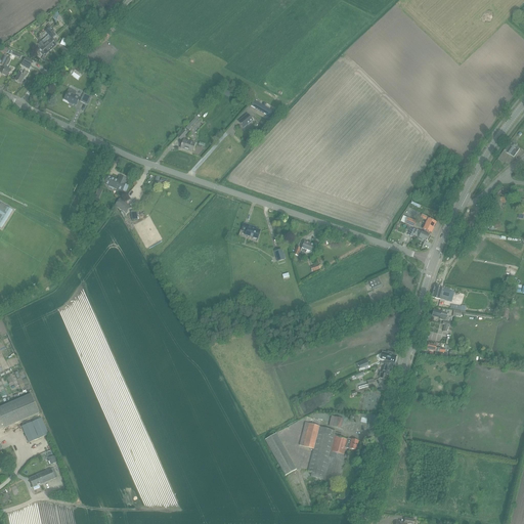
[(45,32),(49,36),(53,38),(55,36),(53,33),(54,32),(50,28),(49,29),(45,32)]
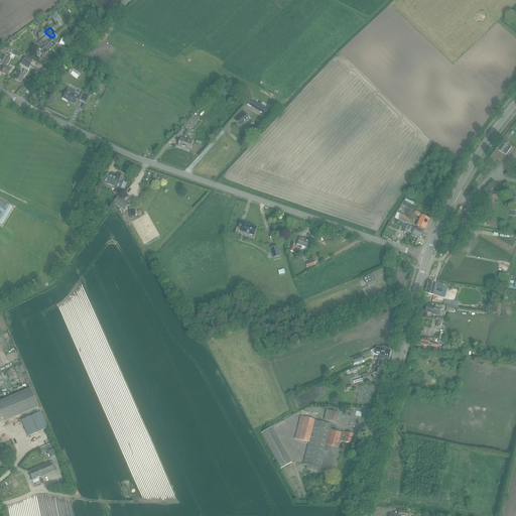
[(41,40),(38,44),(40,47),(39,47),(41,50),(40,51),(40,52),(42,54),(44,53),(45,54),(54,45),(52,42),(53,42),(52,41),(54,40),(52,38),(52,37),(48,35),(48,36),(48,38),(49,39),(44,43),(41,40)]
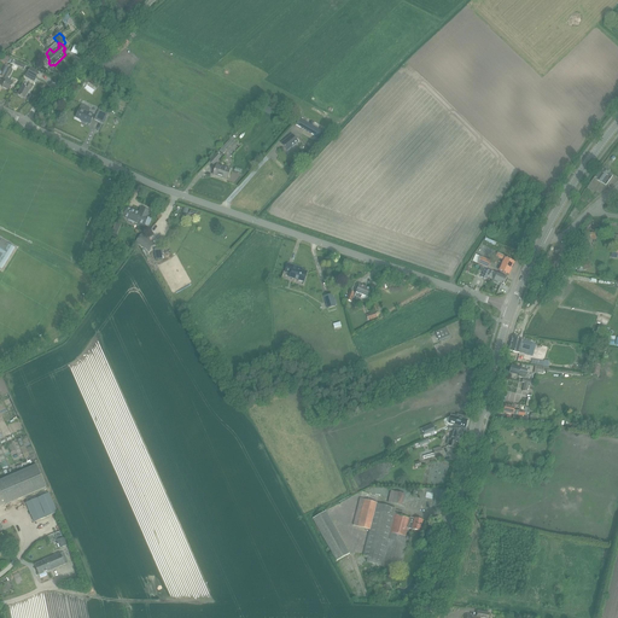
[(27,74),(30,75),(36,79),(39,74),(30,69),(27,74)]
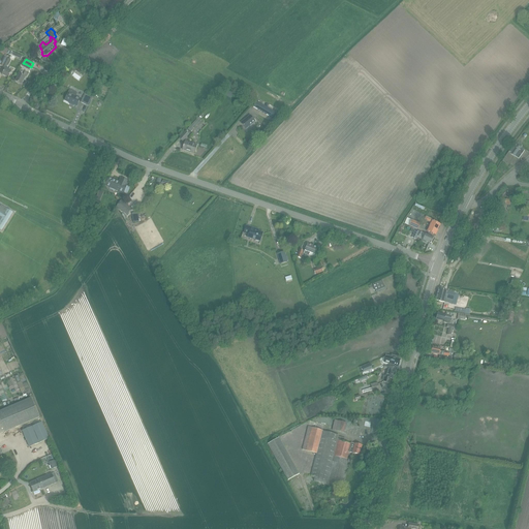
[(7,79),(8,79),(11,72),(12,72),(13,69),(10,67),(8,70),(5,69),(2,75),(8,78),(7,79)]
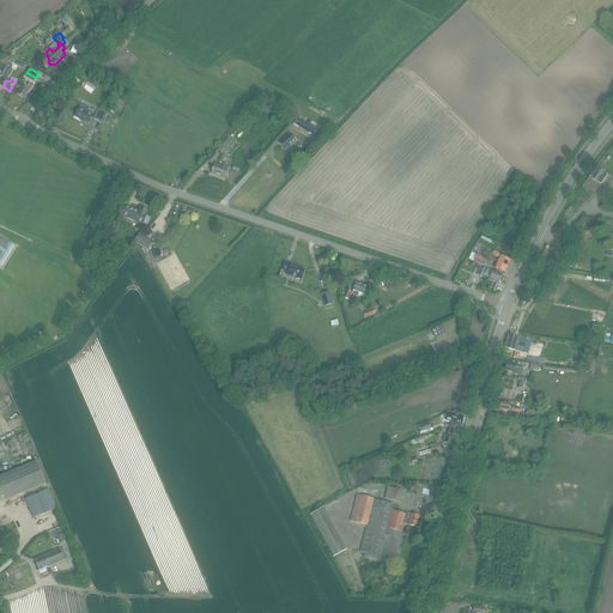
[(22,86),(20,89),(17,95),(24,98),(31,85),(29,84),(26,89),(22,86)]
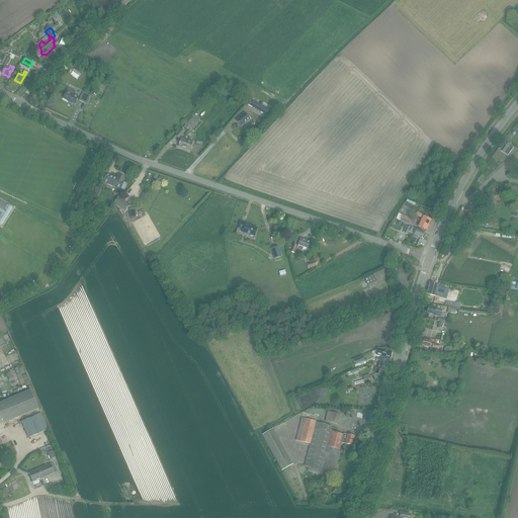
[(79,97),(74,94),(76,91),(68,88),(64,98),(68,101),(72,103),(75,104),(79,97)]
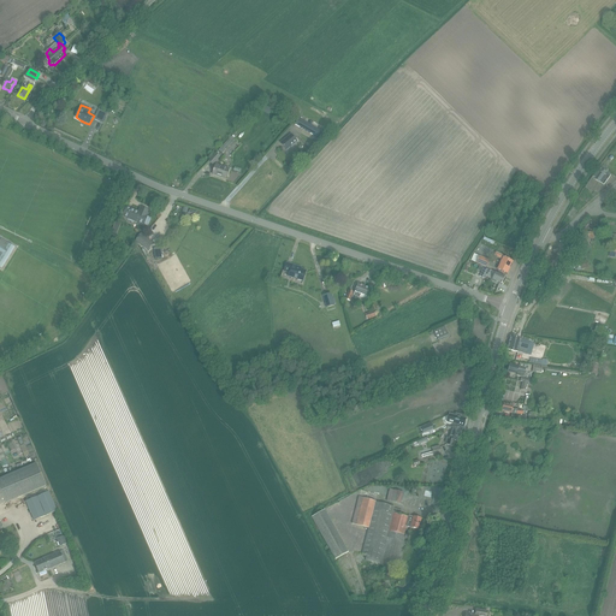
[(96,114),(94,119),(99,122),(104,124),(107,114),(104,112),(99,111),(96,114)]
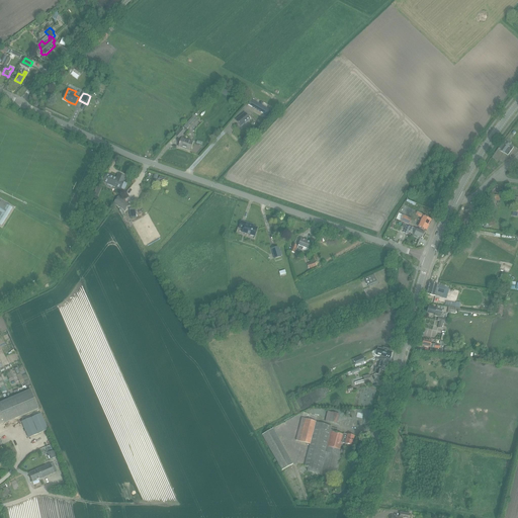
[(251,100),(248,105),(253,107),(252,107),(261,112),(263,113),(267,116),(268,114),(267,114),(269,112),(270,110),(269,111),(263,107),(263,106),(254,101),(254,102),(251,100)]
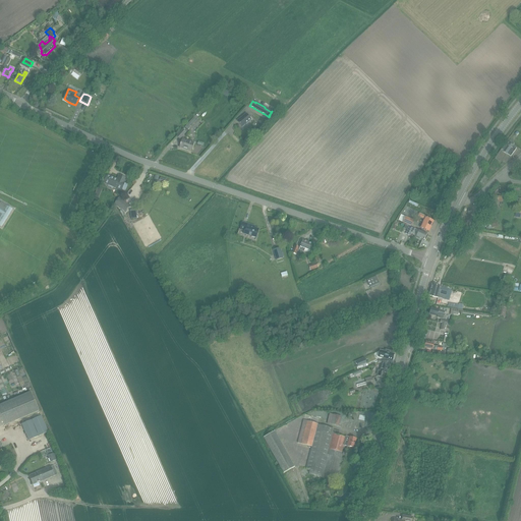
[(242,127),(243,128),(251,121),(246,114),(237,121),(242,127)]
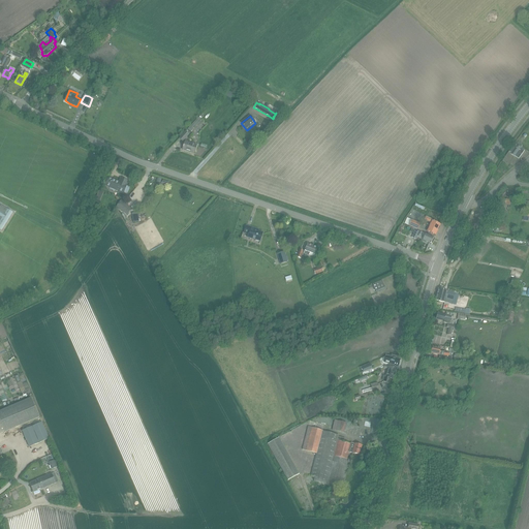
[(186,131),(183,134),(179,138),(183,142),(189,134),(186,131)]
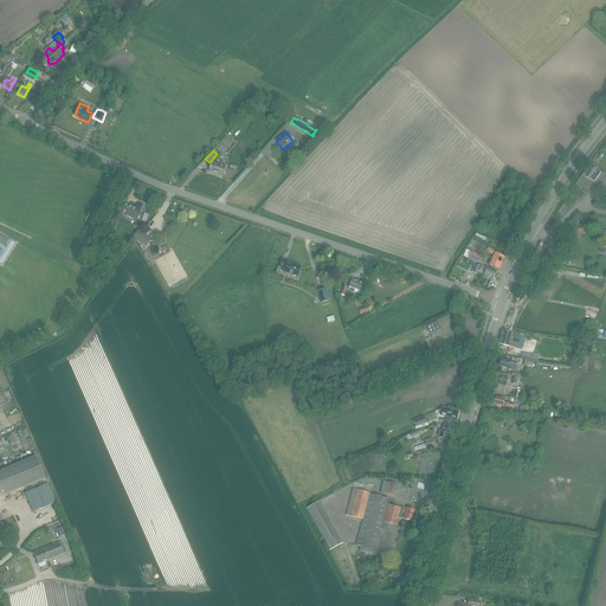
[(212,162),(211,166),(208,172),(223,176),(225,167),(212,162)]
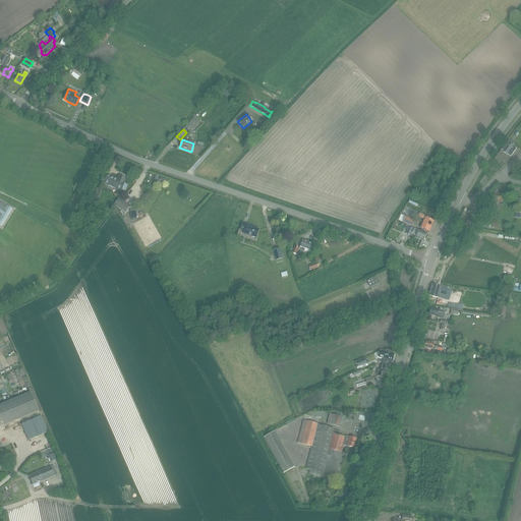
[(508,141),(502,150),(504,151),(504,152),(507,154),(511,157),(517,149),(510,143),(508,141)]
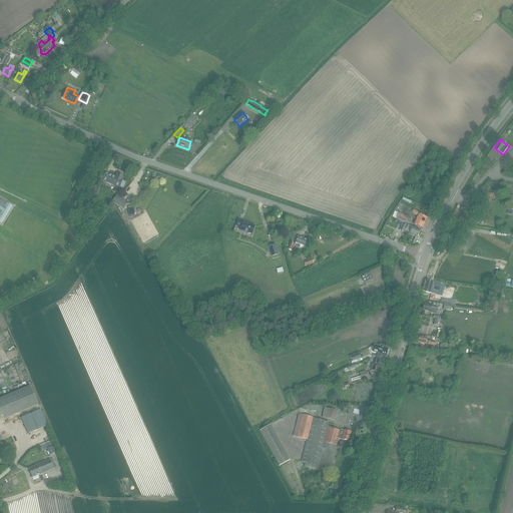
[(105,172),(102,180),(106,181),(106,182),(107,183),(108,184),(109,184),(110,184),(111,184),(112,184),(119,187),(123,180),(122,179),(124,176),(117,173),(115,176),(105,172)]
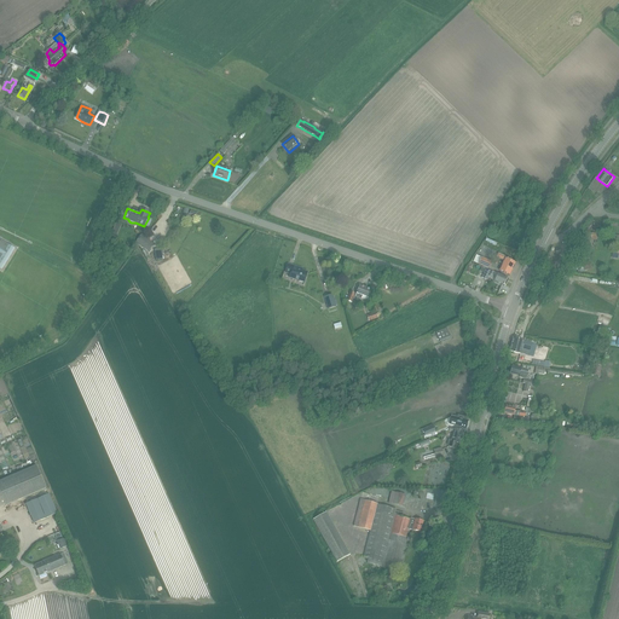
[(149,252),(154,246),(151,244),(152,243),(142,235),(137,242),(149,252)]
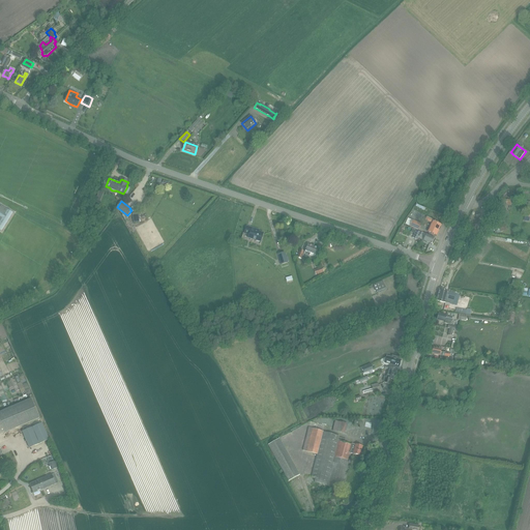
[(0,230),(2,231),(12,213),(7,209),(1,206),(0,205),(0,230)]
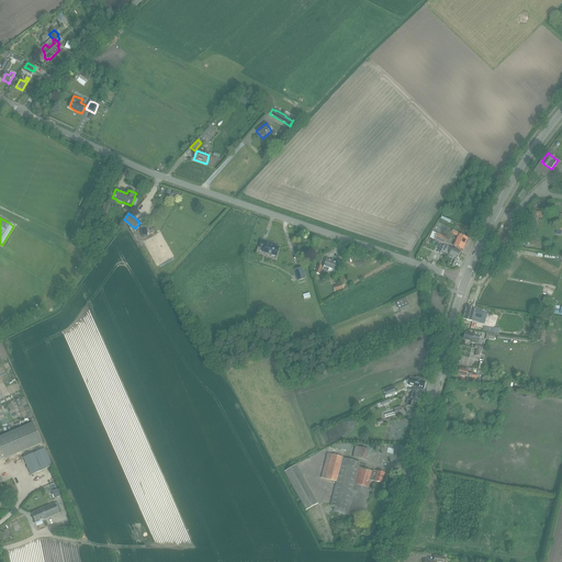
[(458,237),(453,246),(463,250),(468,239),(461,236),(461,235),(460,236),(459,235),(459,234),(452,231),(451,234),(458,237)]
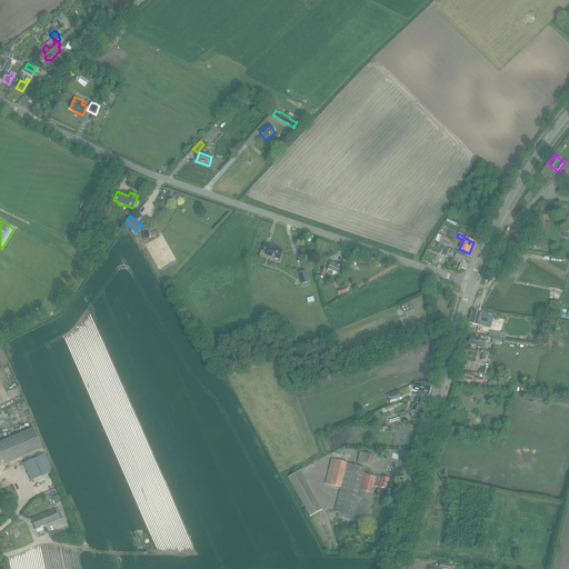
[(440,243),(450,247),(452,241),(442,237),(440,243)]
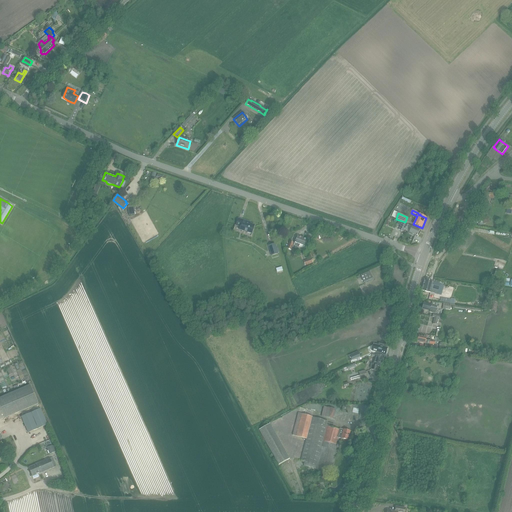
[(238,219),(237,224),(236,226),(240,227),(239,230),(251,234),(254,226),(246,223),(247,222),(238,219)]
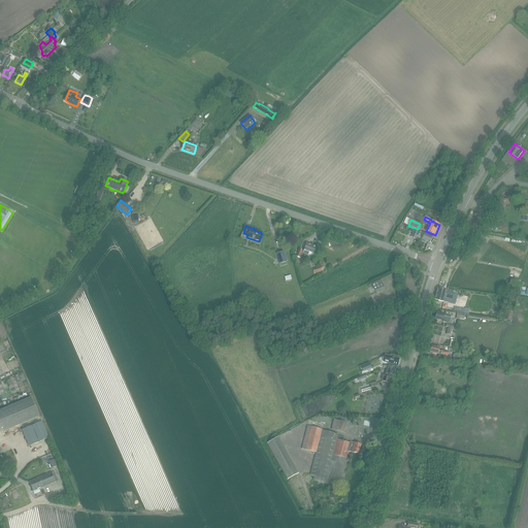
[(422,240),(430,244),(432,238),(415,230),(410,237),(415,239),(417,235),(423,238),(422,240)]
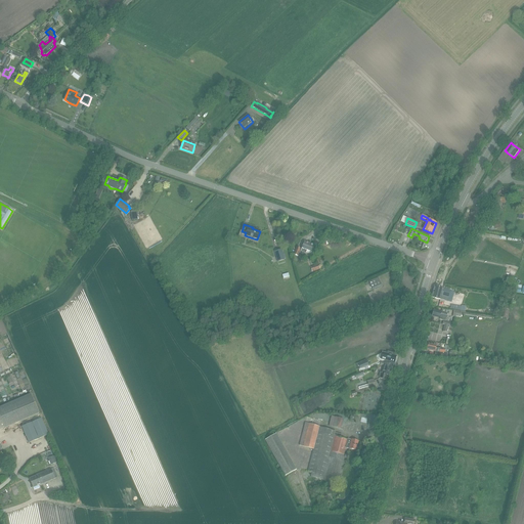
[(304,242),(302,246),(301,249),(297,247),(294,255),(298,256),(299,253),(301,254),(302,252),(311,255),(314,246),(304,242)]
